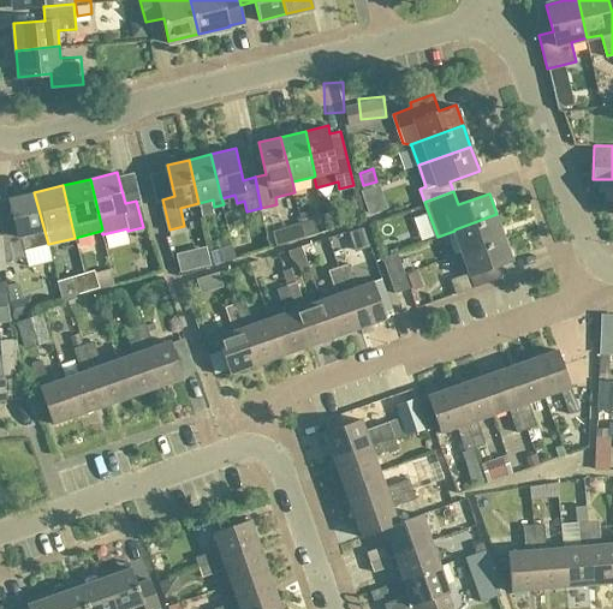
[(48,244),(34,192),(10,198),(18,231),(3,234),(5,261),(25,256),(24,250),(48,244)]
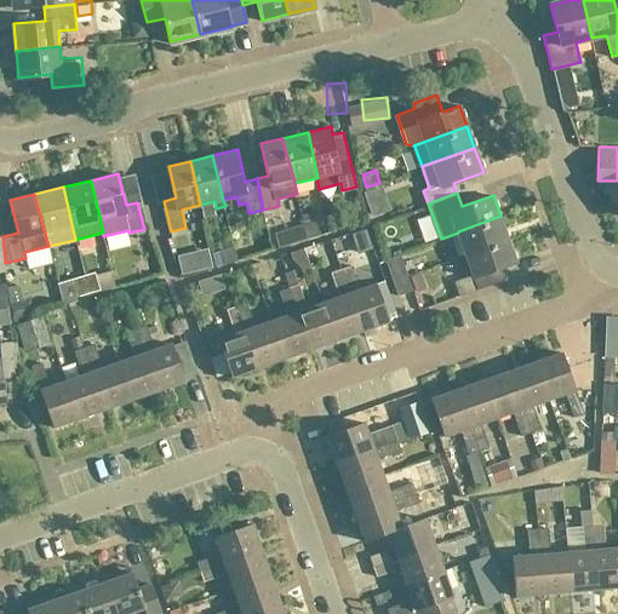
[(501,216),(458,231),(458,233),(465,253),(509,237),(501,216)]
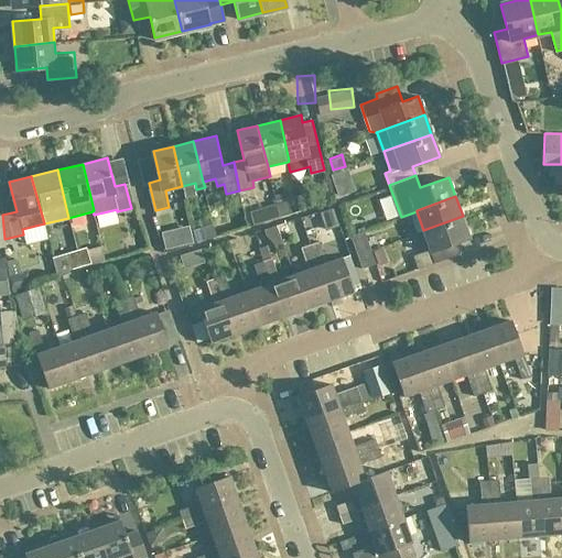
[(281,215),(289,212),(291,211),(287,199),(277,203),(281,215)]
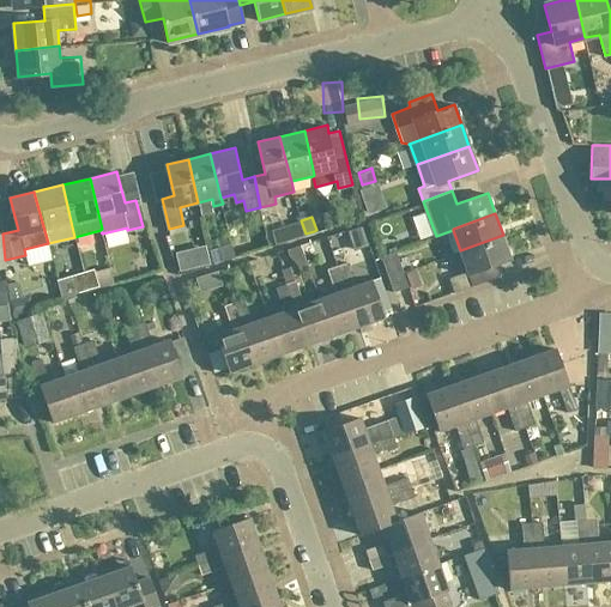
[(512,258),(503,235),(460,250),(467,269),(451,275),(457,291),(501,275),(497,262),(512,258)]
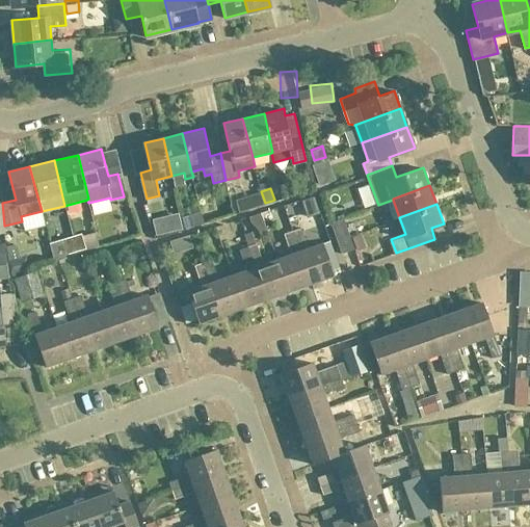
[(194,225),(204,222),(202,211),(191,214),(194,225)]
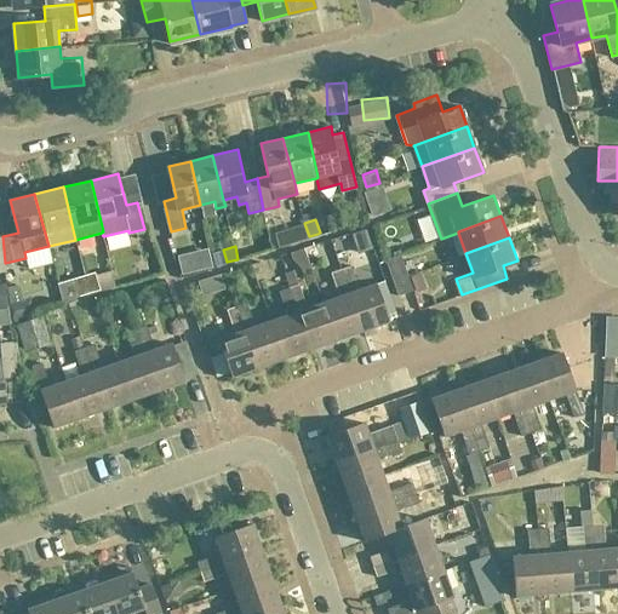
[(400,254),(387,259),(399,293),(412,288),(400,254)]
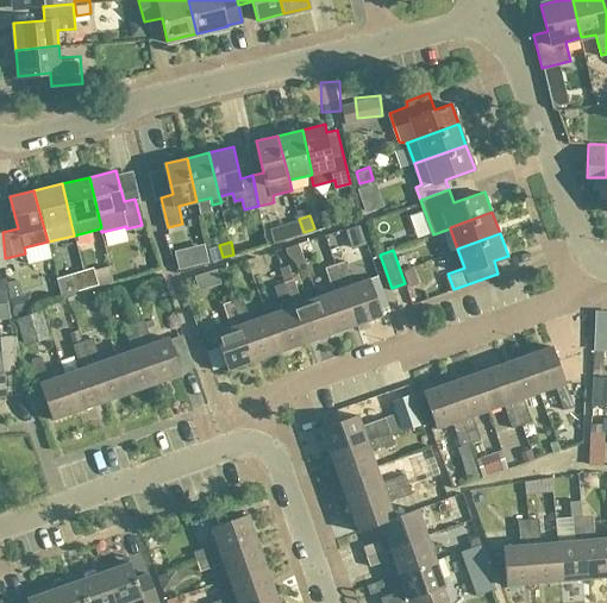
[(335,264),(356,324),(382,315),(369,278),(352,284),(344,262),(335,264)]
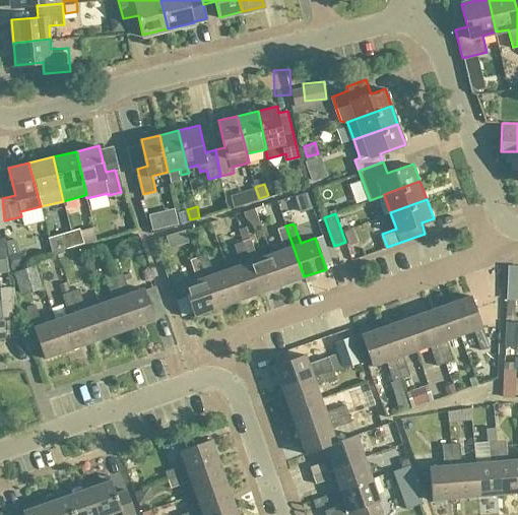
[(271,253),(282,284),(304,276),(285,226),(277,229),(284,249),(271,253)]
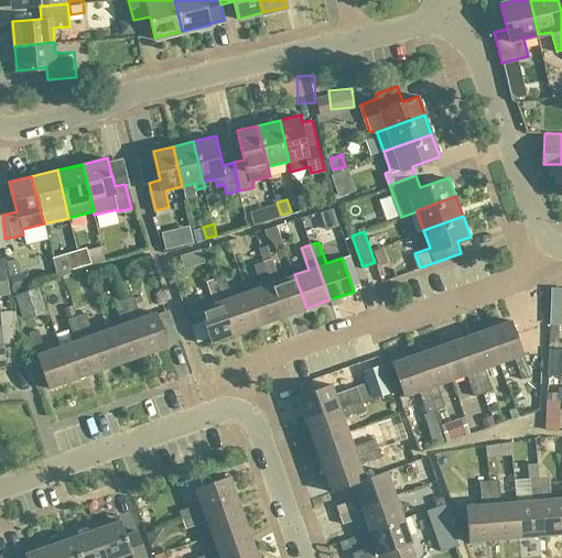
[(86,245),(76,249),(82,266),(92,263),(86,245)]
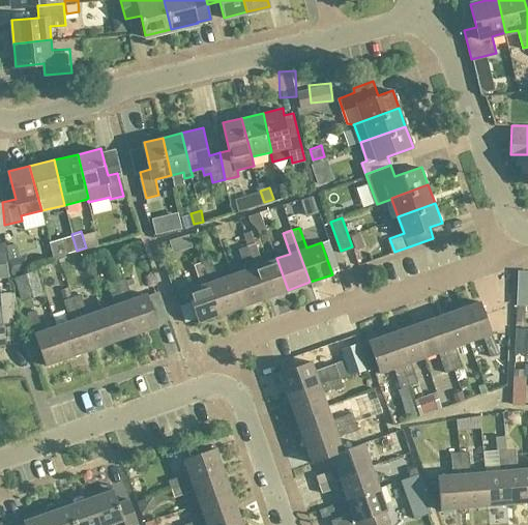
[(54,257),(77,251),(71,234),(50,240),(54,257)]
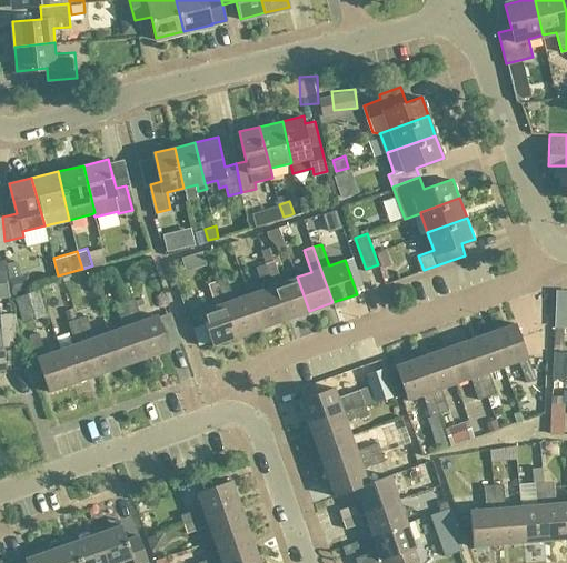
[(266,264),(285,319),(309,311),(297,277),(281,282),(275,261),(266,264)]
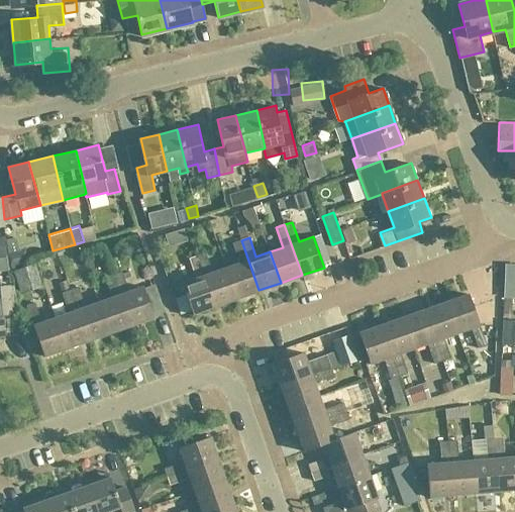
[(226,267),(236,298),(259,290),(241,240),(232,243),(239,262),(226,267)]
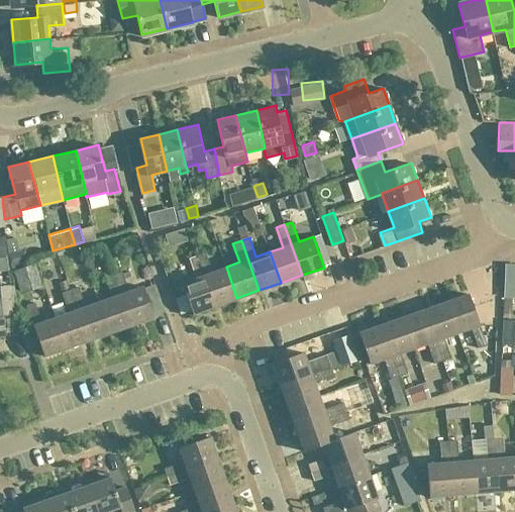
[(197,256),(215,305),(236,298),(226,267),(212,272),(206,252),(197,256)]
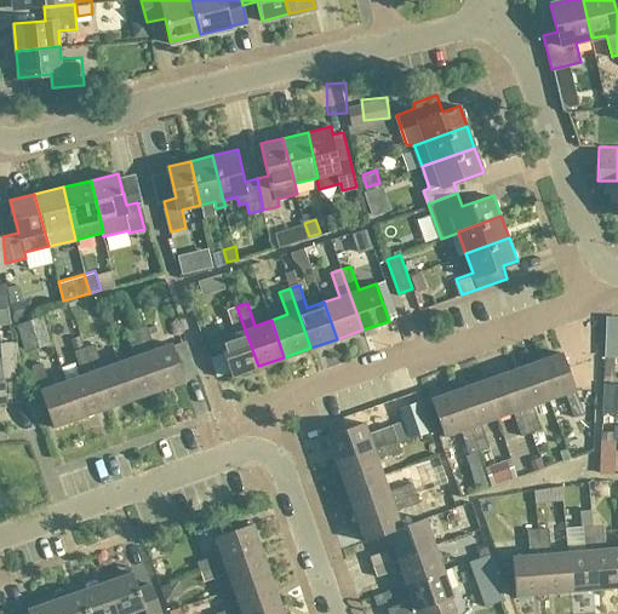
[(258,366),(236,307),(227,310),(235,333),(218,338),(232,376),(258,366)]
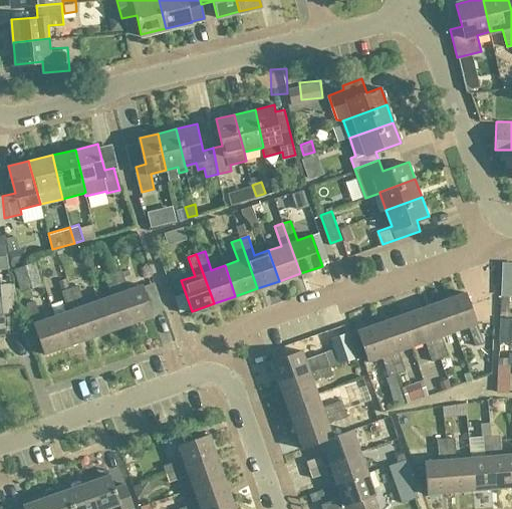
[(42,282),(36,260),(13,267),(20,289),(42,282)]
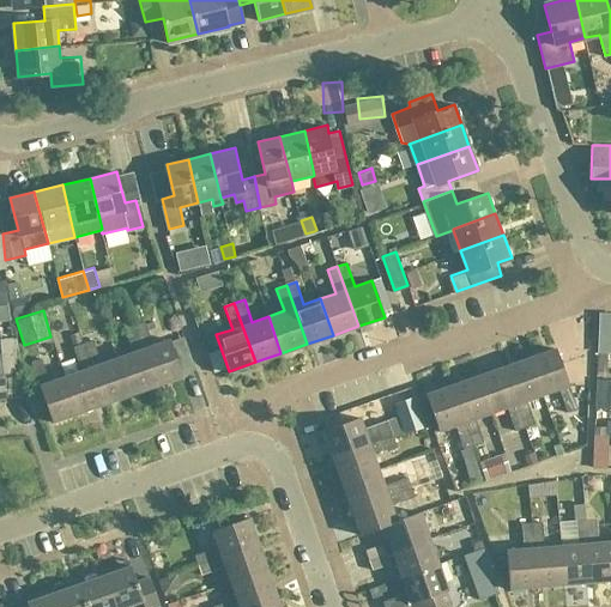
[(135,325),(157,384),(182,375),(170,339),(153,345),(145,321),(135,325)]
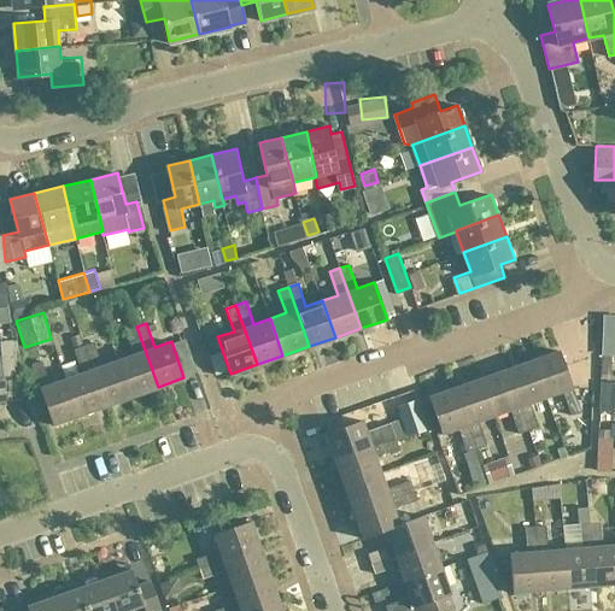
[(132,395),(158,387),(136,327),(127,330),(135,353),(118,359),(132,395)]
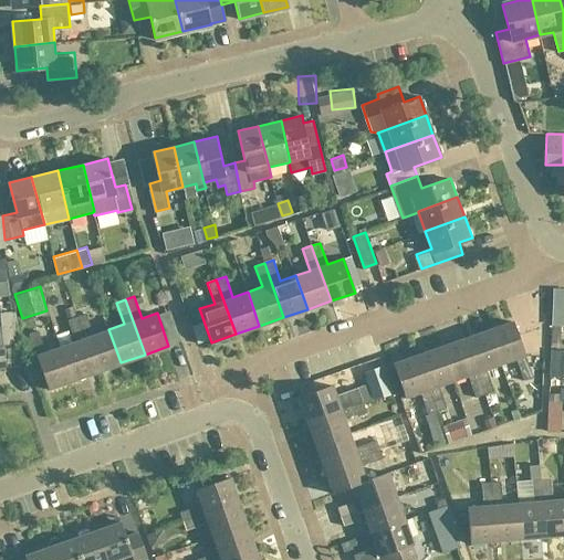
[(0,310),(0,366),(4,366),(2,344),(13,342),(10,310),(0,310)]
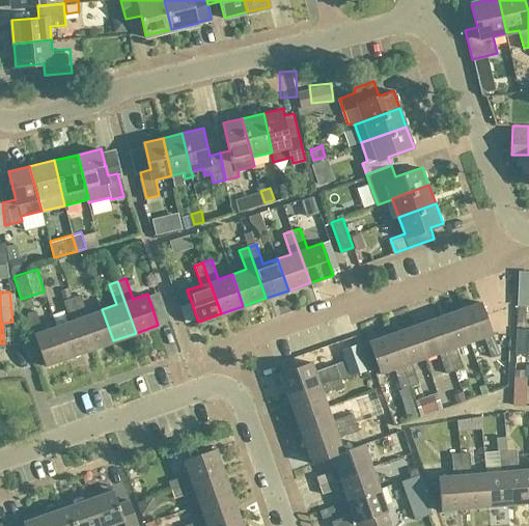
[(90,349),(113,340),(102,309),(88,314),(81,295),(73,298),(90,349)]
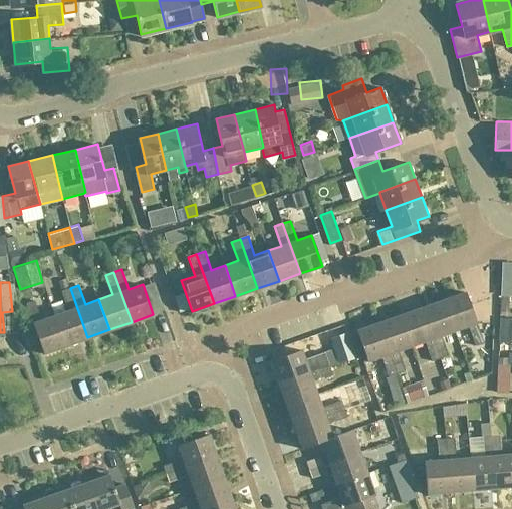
[(87,337),(70,288),(61,291),(68,310),(55,315),(66,345),(87,337)]
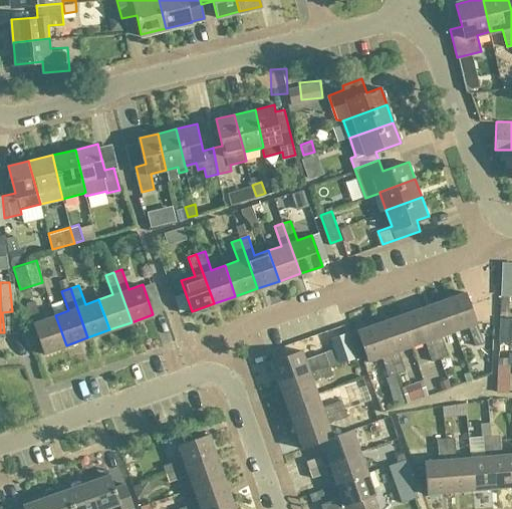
[(445,299),(456,331),(470,326),(477,345),(485,342),(466,292),(445,299)]
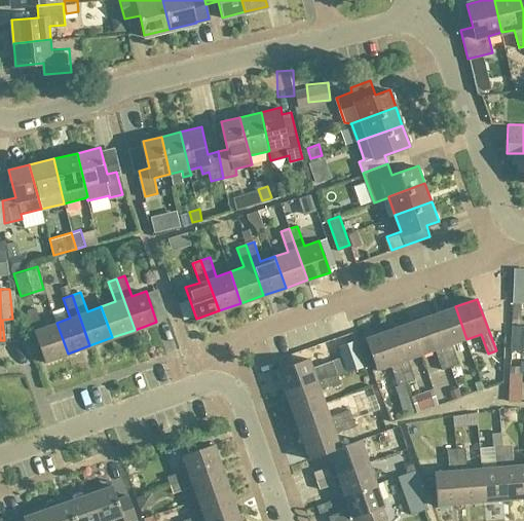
[(433,314),(451,367),(460,364),(453,344),(466,339),(455,306),(433,314)]
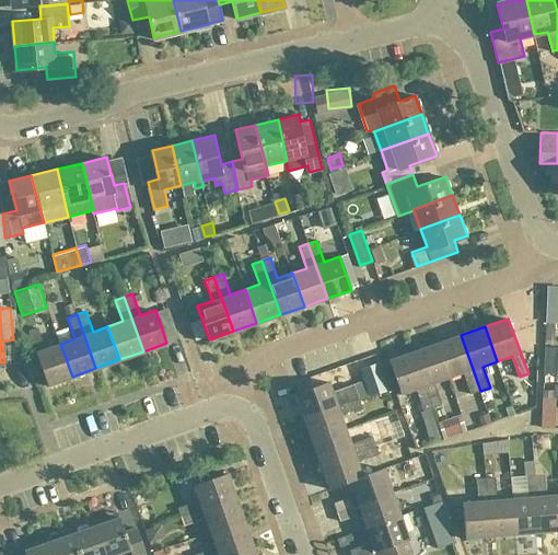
[(48,385),(72,377),(60,344),(46,348),(38,327),(30,332),(48,385)]
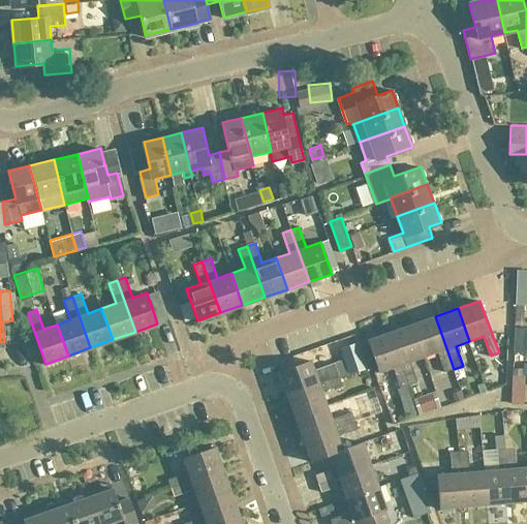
[(413,325),(425,357),(438,351),(445,372),(454,369),(435,316),(413,325)]
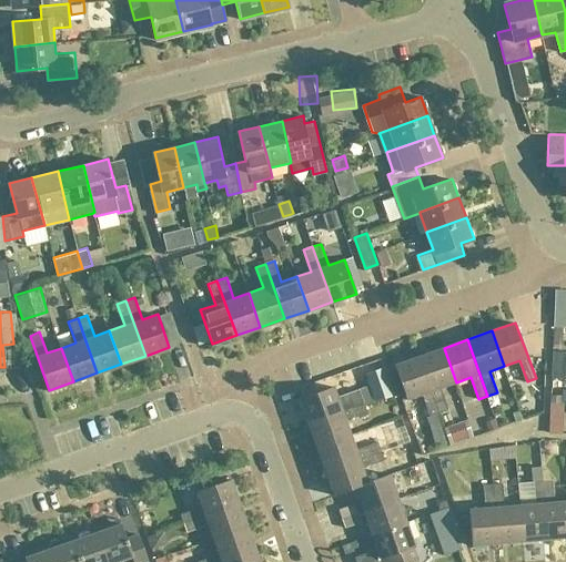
[(420,357),(441,412),(450,409),(442,388),(456,382),(444,348),(420,357)]
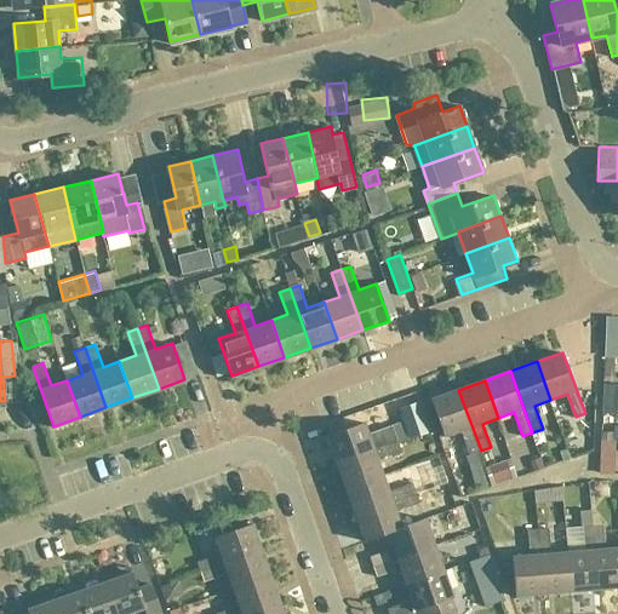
[(481,451),(458,390),(433,399),(446,436),(462,430),(470,454),(481,451)]
